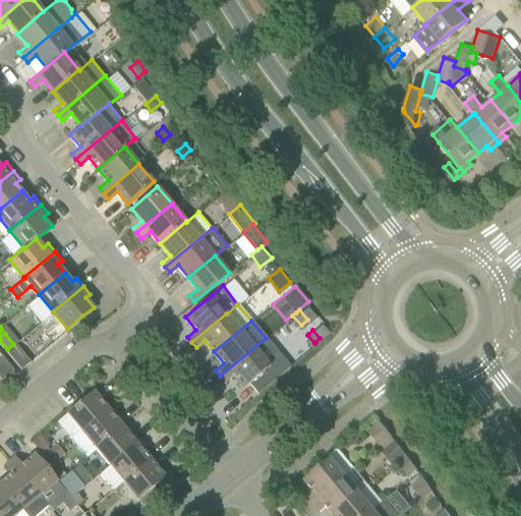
[(35,336),(22,345),(30,354),(42,345),(35,336)]
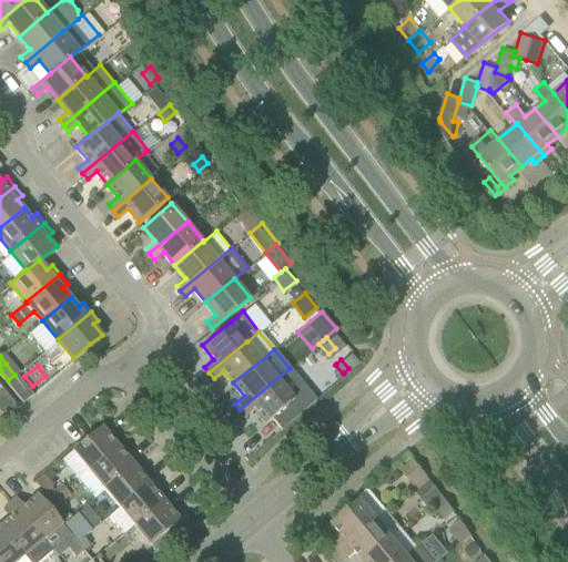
[(282,427),(317,396),(291,368),(290,368),(240,409),(244,415),(254,407),(265,421),(272,415),(282,427)]
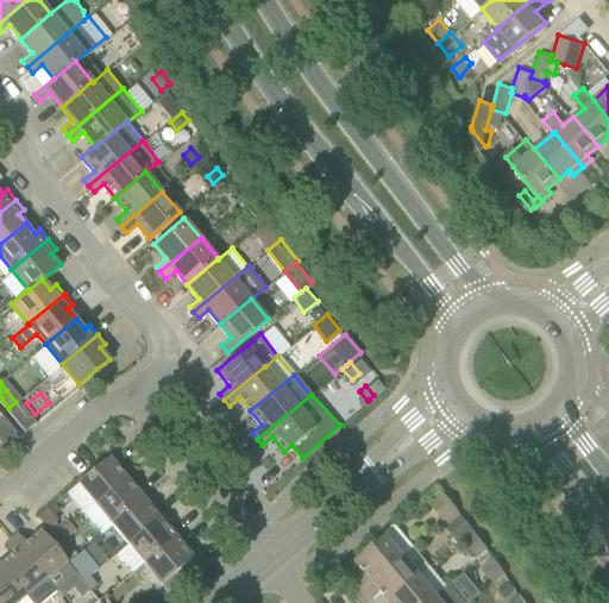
[(25,428),(36,420),(19,400),(16,402),(8,408),(25,428)]
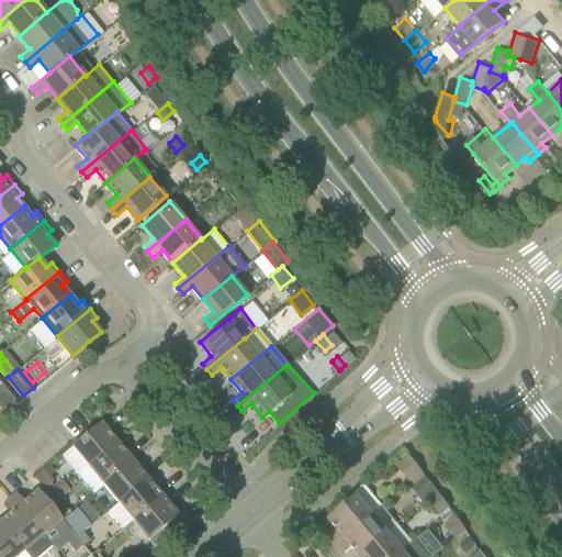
[(0,405),(4,411),(18,400),(2,381),(0,382),(0,405)]
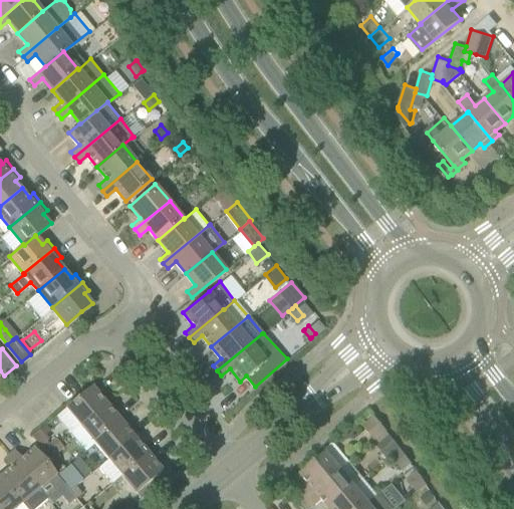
[(103,390),(96,380),(65,406),(80,423),(106,402),(99,394),(103,390)]
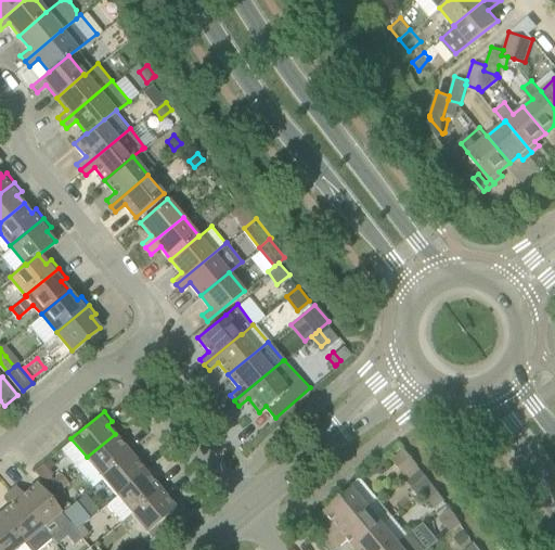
[(102,475),(134,448),(127,439),(123,443),(115,434),(87,457),(102,475)]
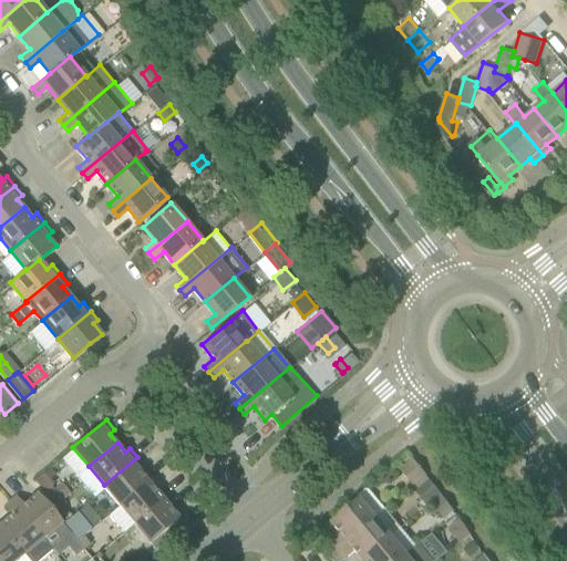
[(414,484),(428,473),(413,455),(400,466),(414,484)]
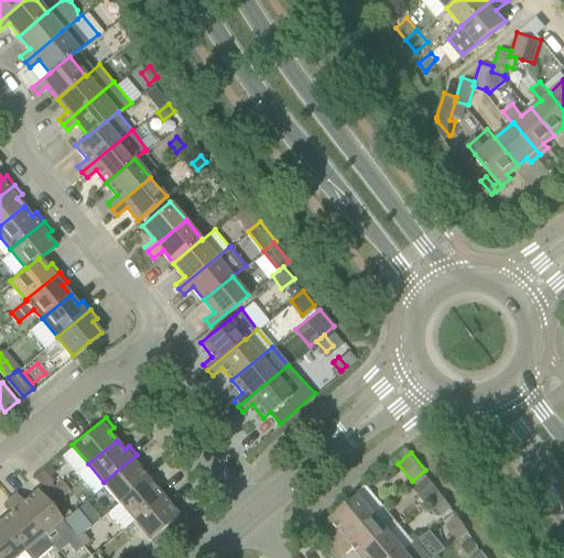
[(140,468),(144,463),(137,455),(104,482),(119,501),(148,477),(140,468)]
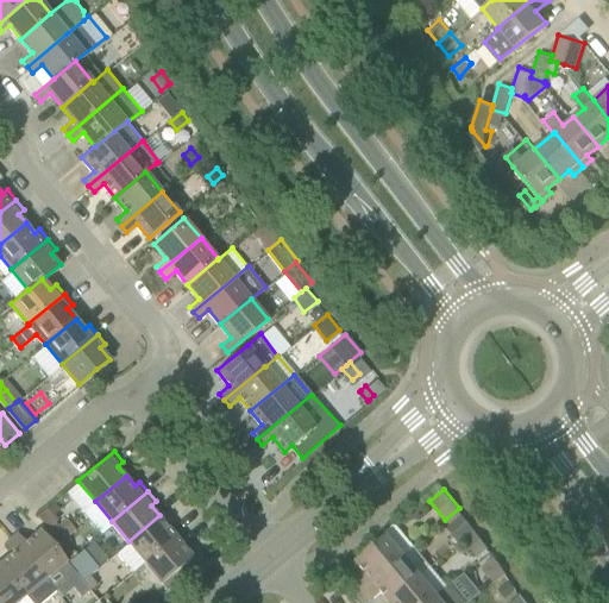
[(61,507),(55,500),(38,514),(44,521),(54,513),(61,507)]
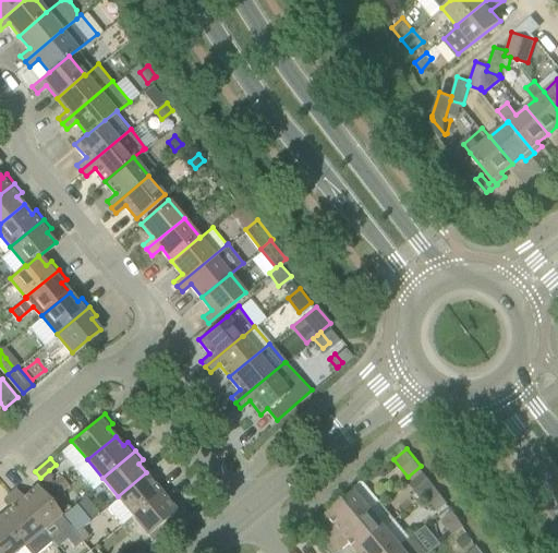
[(422,494),(424,493),(435,484),(421,466),(408,477),(422,494)]
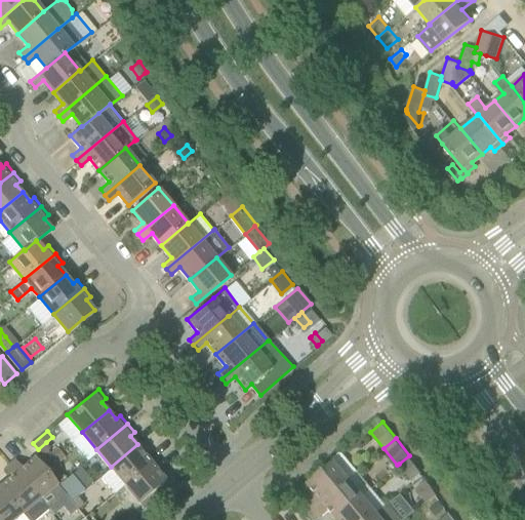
[(149,449),(144,452),(137,444),(111,467),(101,475),(115,491),(124,483),(155,457),(149,449)]
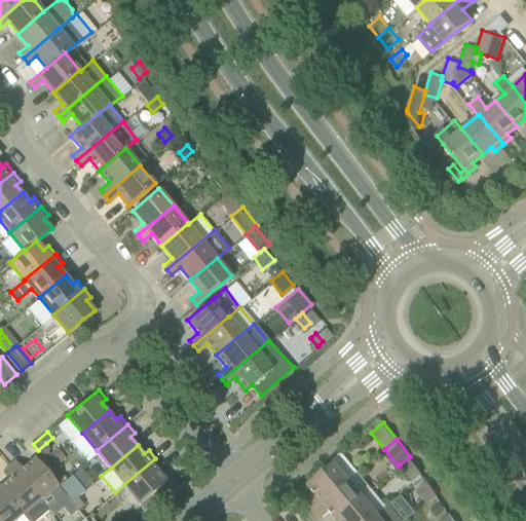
[(41,453),(47,461),(62,450),(58,446),(50,451),(47,448),(41,453)]
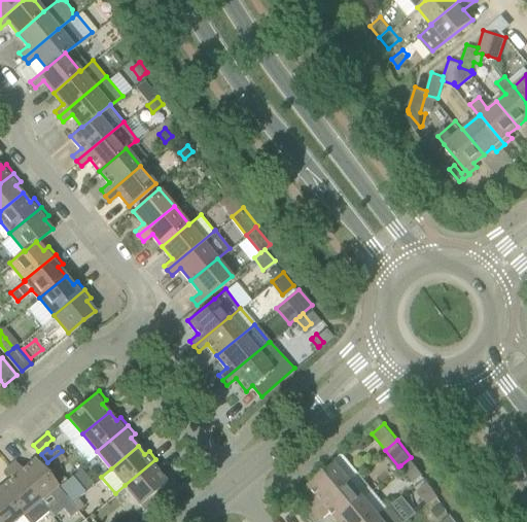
[(62,451),(47,462),(54,470),(60,464),(59,462),(66,456),(62,451)]
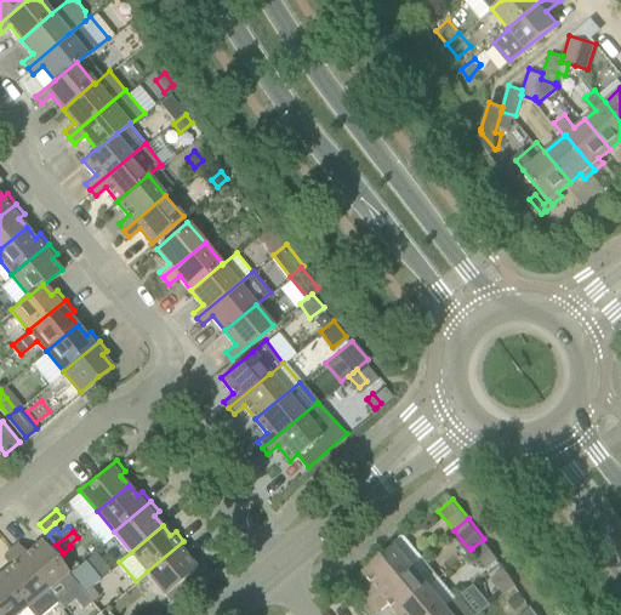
[(18,541),(12,546),(57,601),(79,582),(68,570),(69,571),(41,539),(27,551),(18,541)]
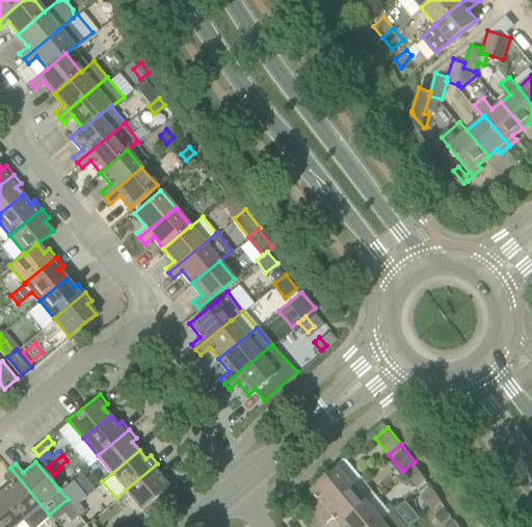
[(426,477),(415,462),(404,470),(417,485),(426,477)]
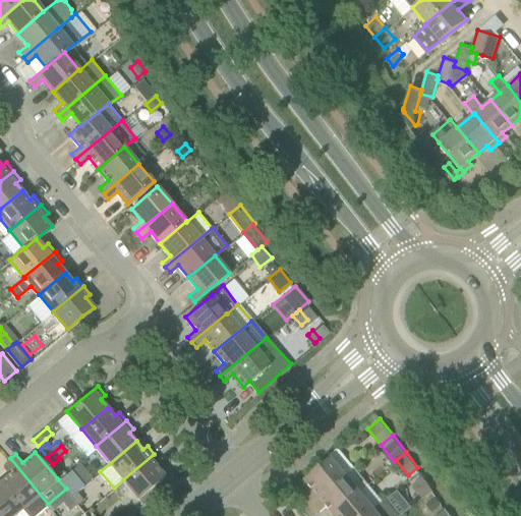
[(142,503),(164,484),(160,479),(165,475),(157,466),(161,463),(154,454),(123,479),(142,503)]
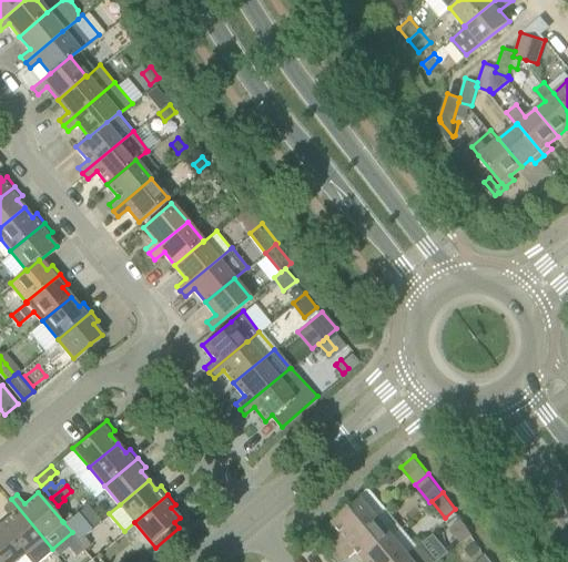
[(337,548),(376,515),(361,497),(333,520),(333,521),(341,530),(331,539),(337,548)]
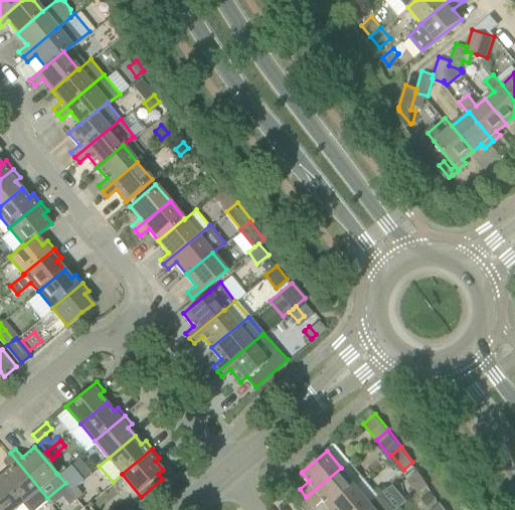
[(32,509),(47,498),(10,453),(5,457),(12,466),(0,475),(29,509),(32,509)]
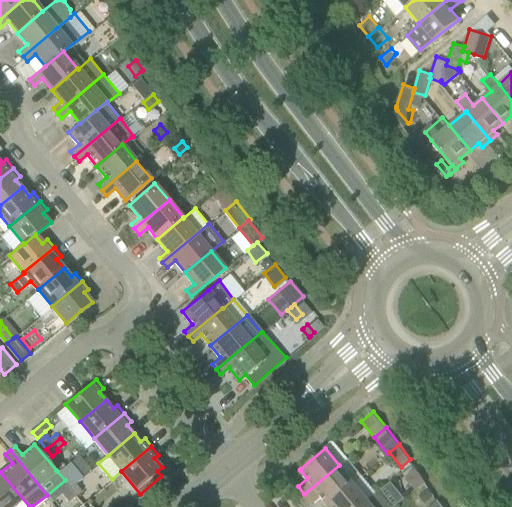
[(339,465),(304,494),(312,503),(321,495),(327,503),(362,474),(349,457),(339,465)]
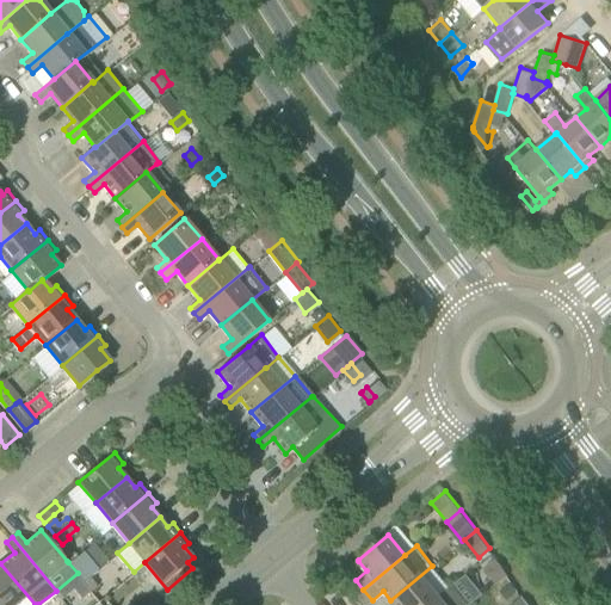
[(68,562),(67,561),(78,573),(84,580),(91,574),(98,567),(84,549),(68,562)]
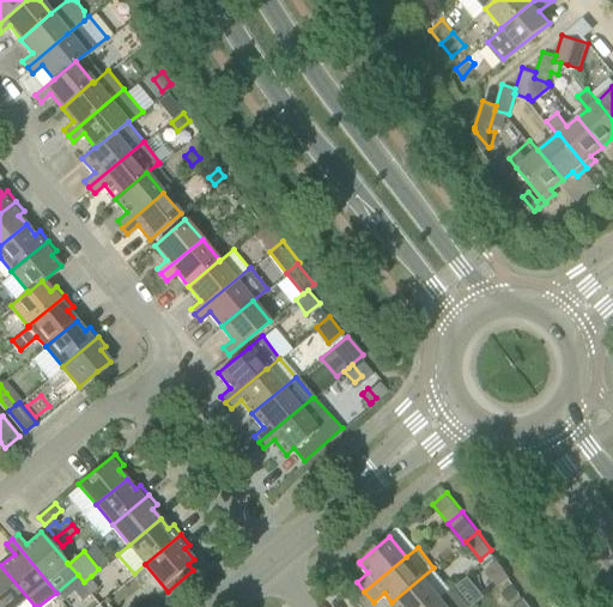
[(498,583),(509,575),(496,558),(485,568),(498,583)]
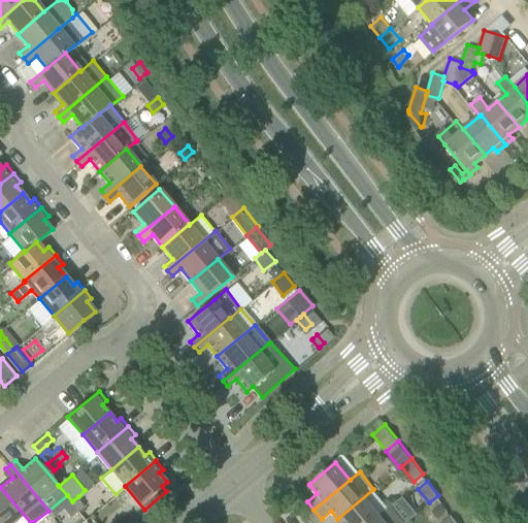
[(30,522),(0,487),(0,521),(1,522),(30,522)]
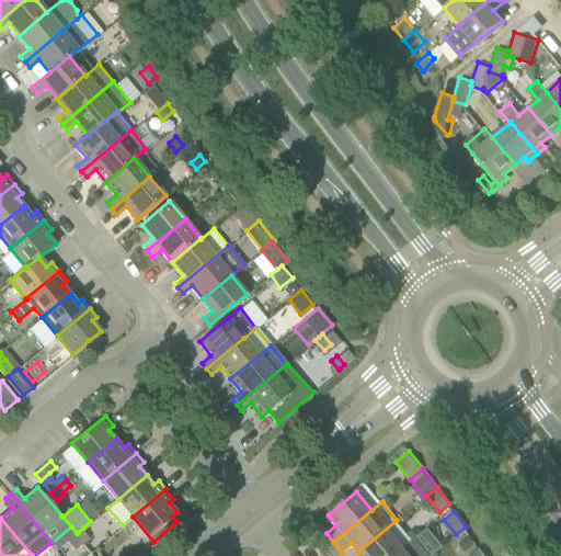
[(390,555),(412,537),(397,520),(358,552),(362,555),(390,555)]
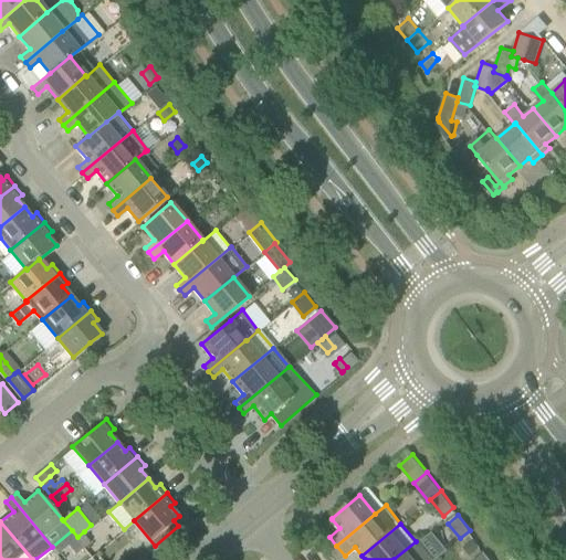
[(91,539),(84,531),(77,537),(84,545),(91,539)]
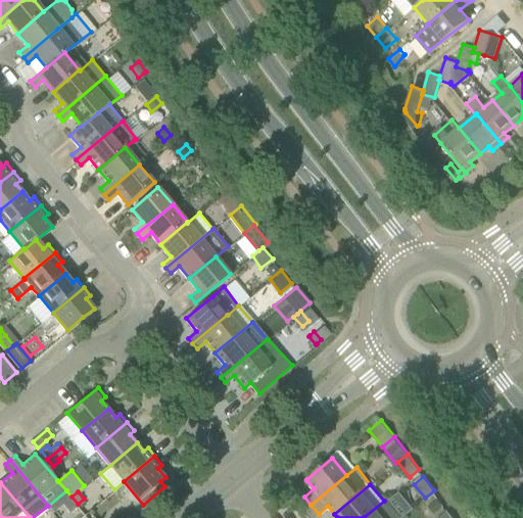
[(441,505),(435,497),(427,504),(433,511),(441,505)]
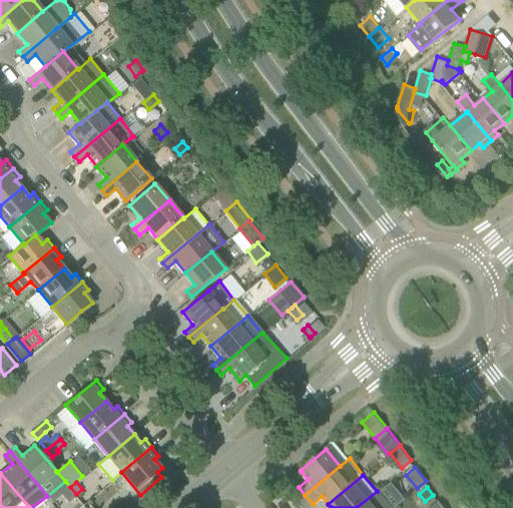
[(391,507),(394,506),(380,489),(377,491),(357,507),(391,507)]
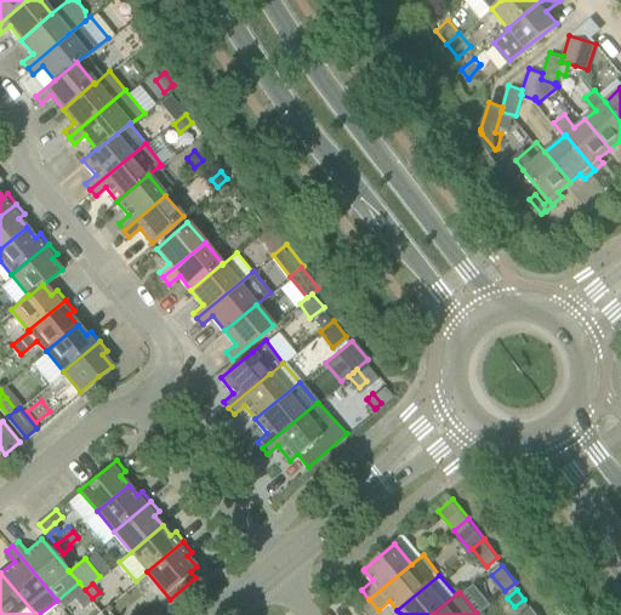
[(517,614),(537,614),(530,604),(517,614)]
